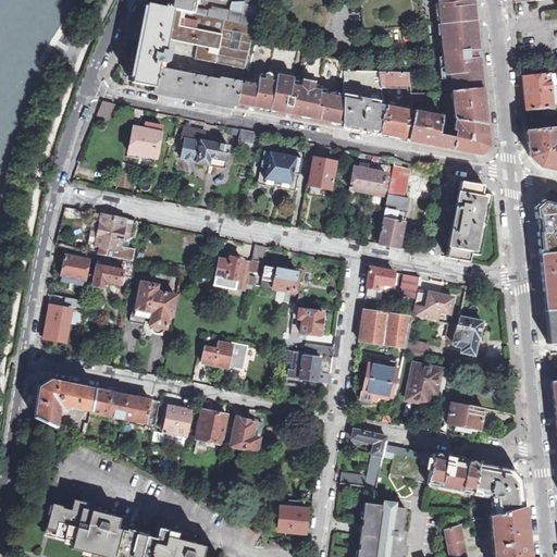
[(169,0),(168,9),(206,16),(208,10),(195,8),(196,0),(218,0),(224,1),(223,0),(169,0)]
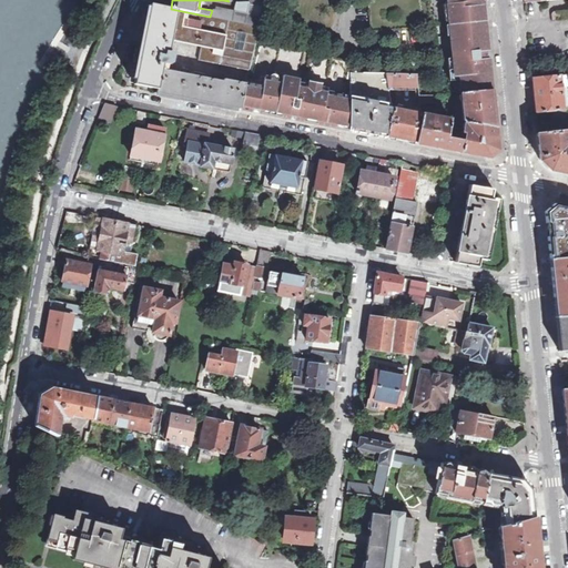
[(212,18),(259,27),(264,0),(249,0),(249,2),(236,2),(235,12),(216,8),(215,10),(213,10),(212,18)]
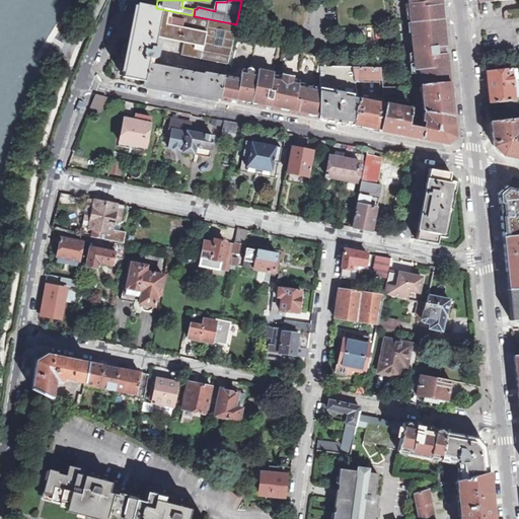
[(337,0),(340,30),(413,23),(443,20),(441,0),(337,0)]
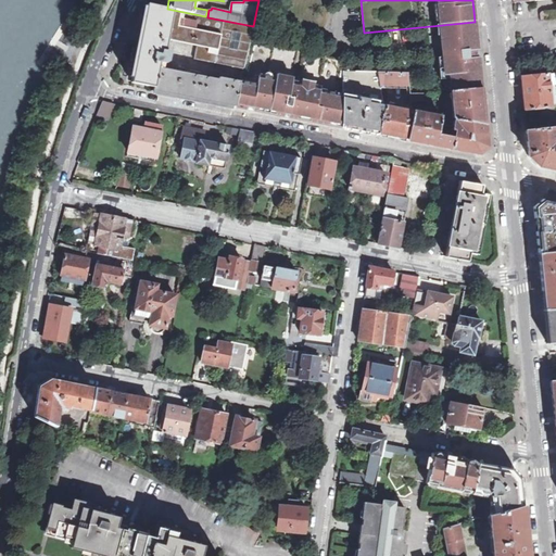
[(216,103),(237,108),(242,81),(228,79),(228,75),(220,74),(219,79),(184,73),(185,68),(176,67),(176,71),(162,68),(163,63),(165,63),(168,61),(169,51),(165,51),(168,40),(198,46),(194,59),(244,68),(253,26),(207,17),(205,16),(167,9),(146,3),(146,7),(147,7),(142,24),(136,61),(131,83),(154,87),(153,90),(161,92),(193,99),(216,103)]
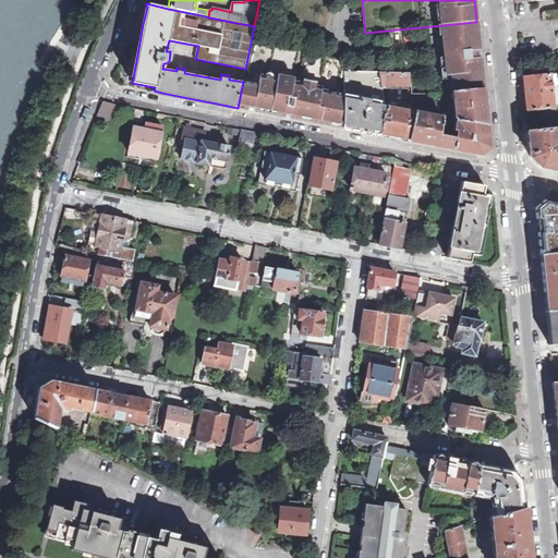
[(557,10),(545,12),(543,13),(542,15),(543,21),(557,20),(557,10)]
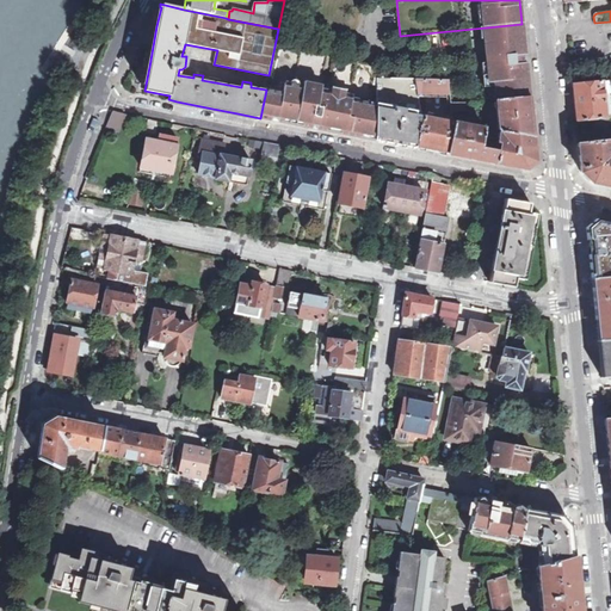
[(522,28),(522,24),(486,28),(487,39),(485,39),(488,79),(528,74),(525,61),(524,61),(523,55),(525,55),(524,51),(522,28)]
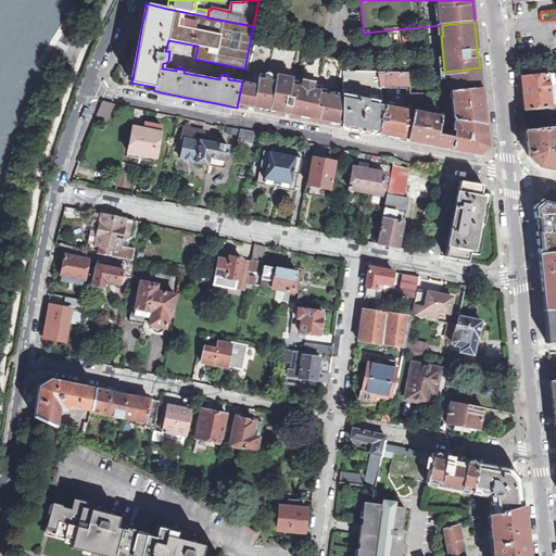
[(481,81),(480,67),(444,72),(445,75),(451,75),(452,90),(481,88),(481,81)]
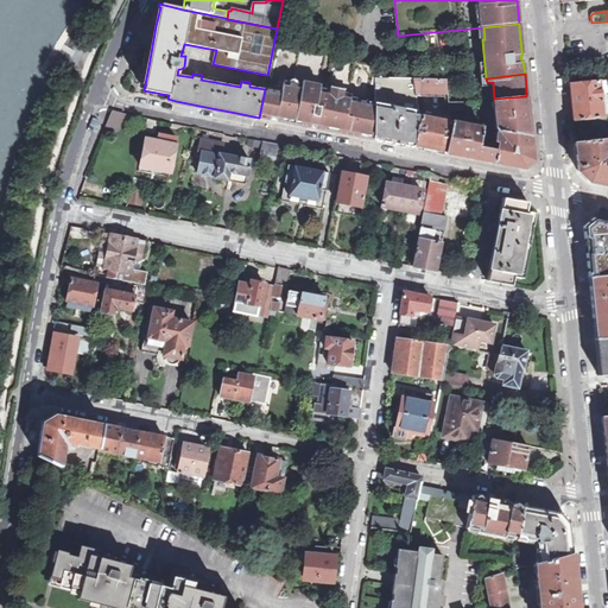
[(415,147),(420,115),(416,94),(413,80),(377,80),(375,105),(374,140),(391,143),(415,147)]
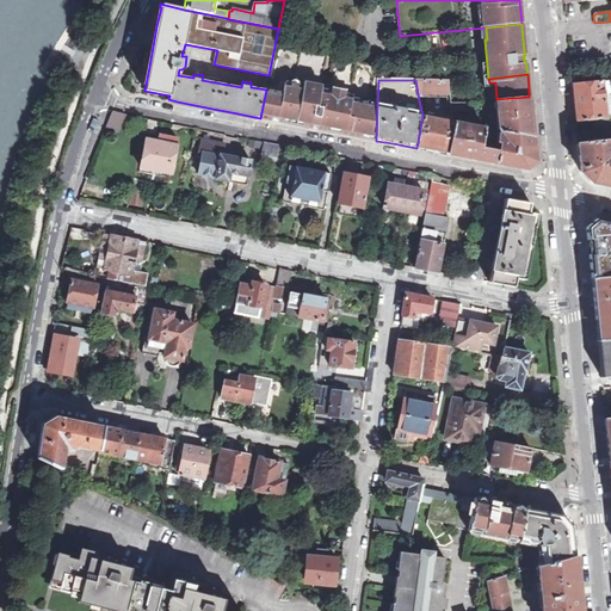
[(418,94),(450,94),(449,80),(415,80),(418,94)]
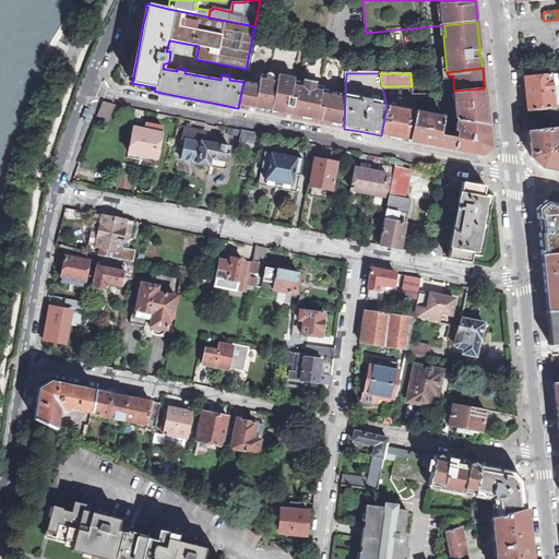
[(343,129),(344,129),(345,96),(321,92),(322,87),(294,82),(277,79),(260,75),(258,85),(244,82),(238,108),(257,111),(262,108),(272,109),(275,110),(277,115),(278,116),(298,119),(304,116),(309,117),(312,122),(329,126),(334,122),(343,123),(343,129)]
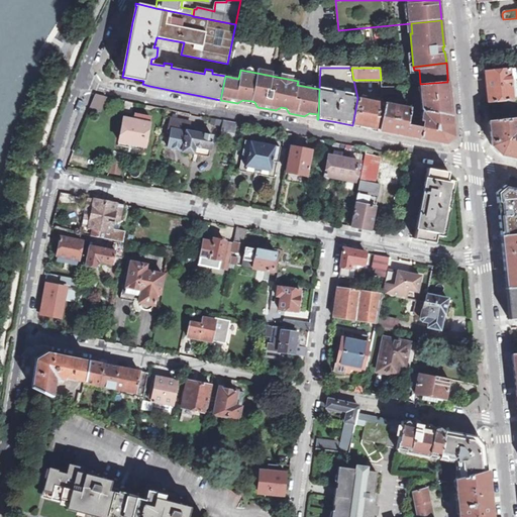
[(513,98),(516,97),(516,86),(515,70),(485,73),(487,89),(488,103),(513,100),(513,98)]
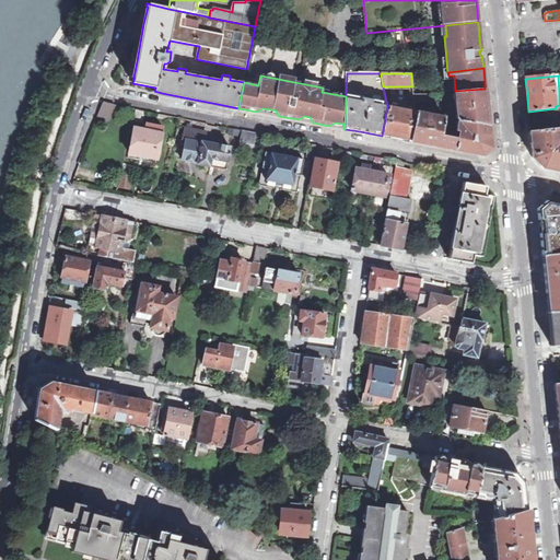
[(487,107),(485,89),(455,91),(458,119),(488,125),(487,107)]
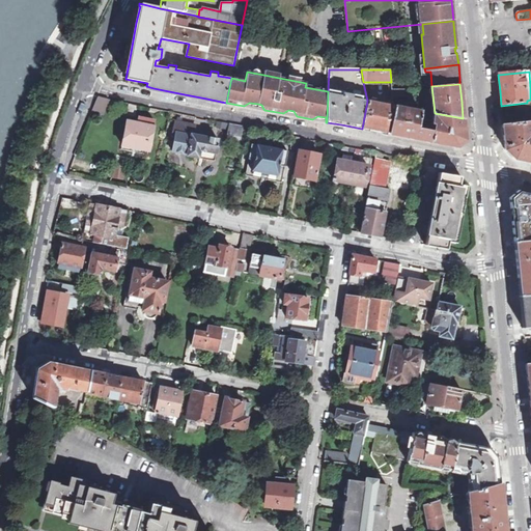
[(91,111),(102,115),(108,100),(98,98),(91,111)]
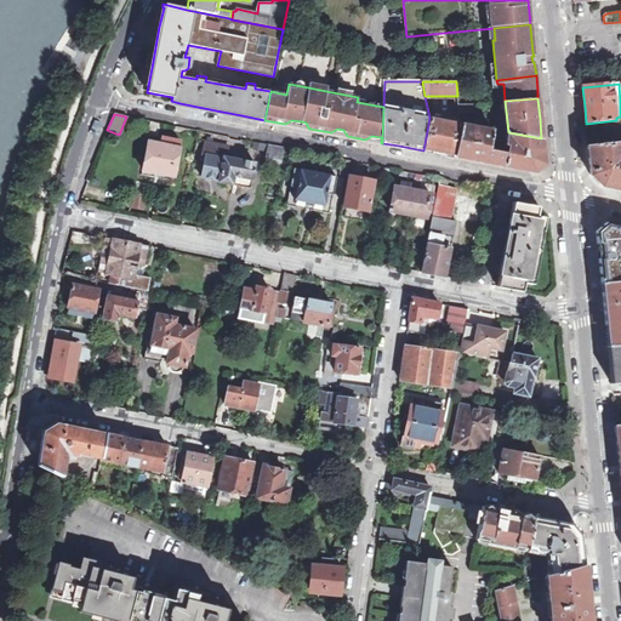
[(432,152),(455,157),(461,124),(429,118),(423,151),(432,152)]
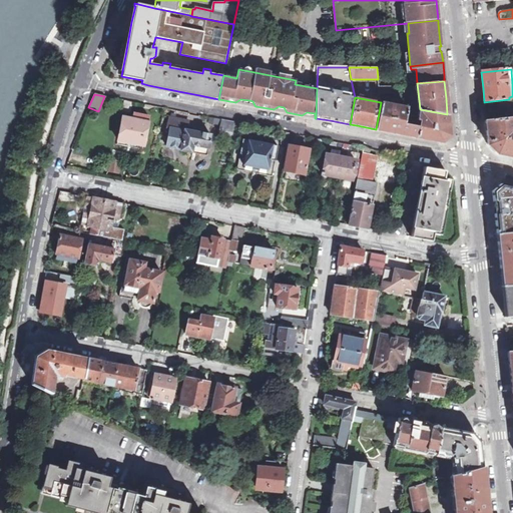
[(124,100),(122,111),(130,112),(132,102),(124,100)]
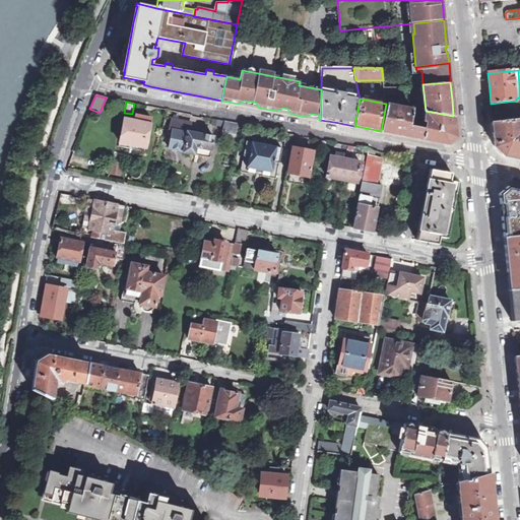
[(423,139),(426,129),(410,126),(413,109),(386,104),(381,131),(396,134),(423,139)]
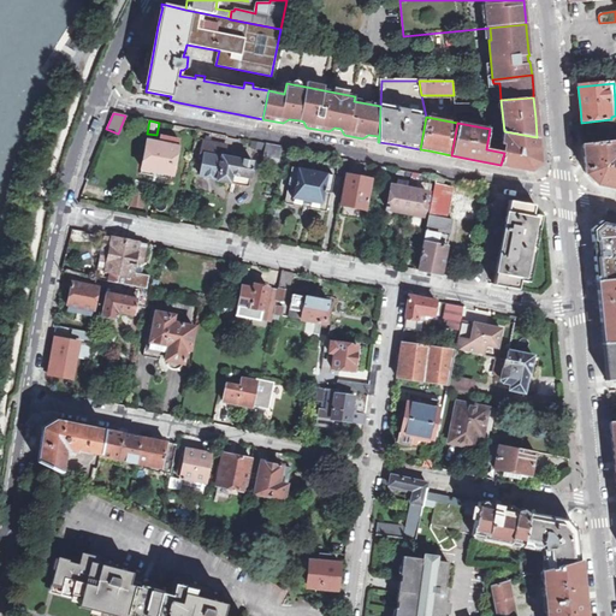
[(539,159),(537,137),(504,131),(502,146),(505,147),(504,153),(501,165),(531,171),(540,163),(539,159)]
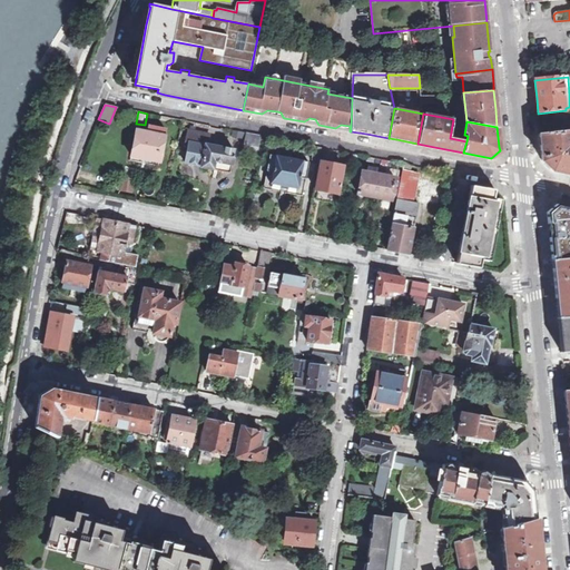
[(147,159),(160,161),(166,130),(154,128),(153,133),(137,129),(131,156),(147,159)]
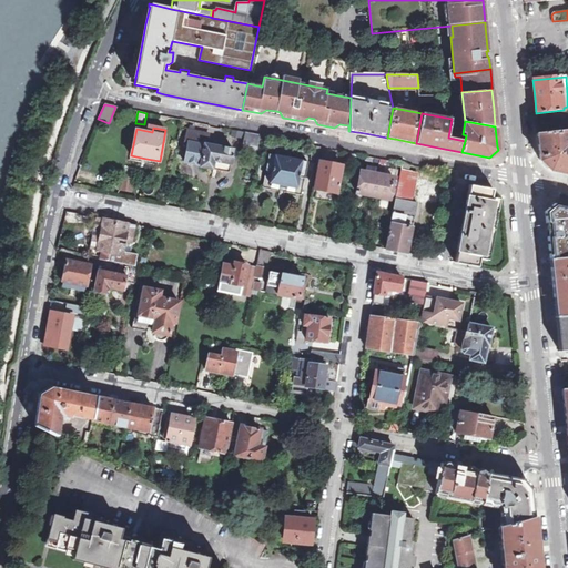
[(188,144),(184,162),(200,165),(200,166),(229,172),(233,150),(206,144),(209,133),(186,129),(184,143),(188,144)]
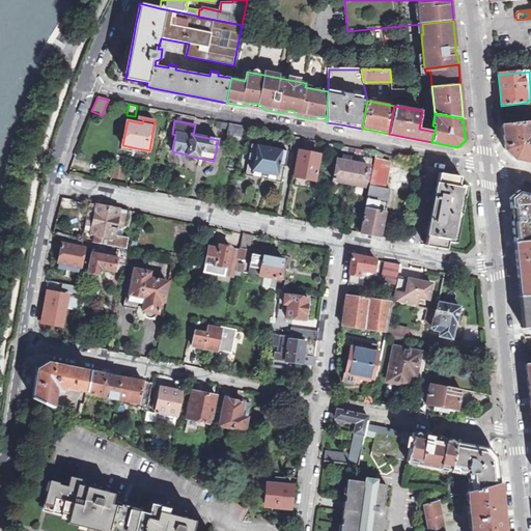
[(530,122),(503,126),(504,140),(505,149),(513,159),(524,161),(530,162),(530,122)]
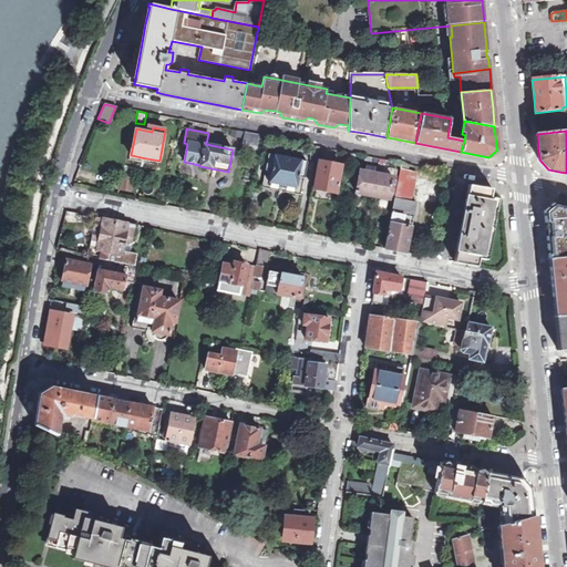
[(256,155),(258,138),(247,136),(244,153),(256,155)]
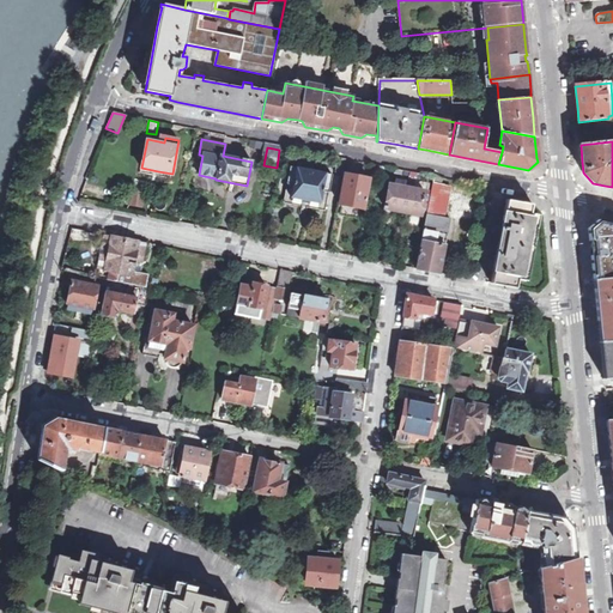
[(335,173),(343,174),(346,159),(338,157),(335,173)]
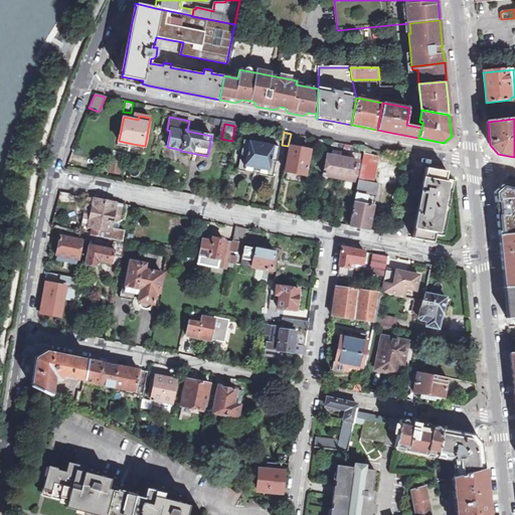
[(319,139),(315,138),(311,156),(320,158),(324,140),(319,139)]
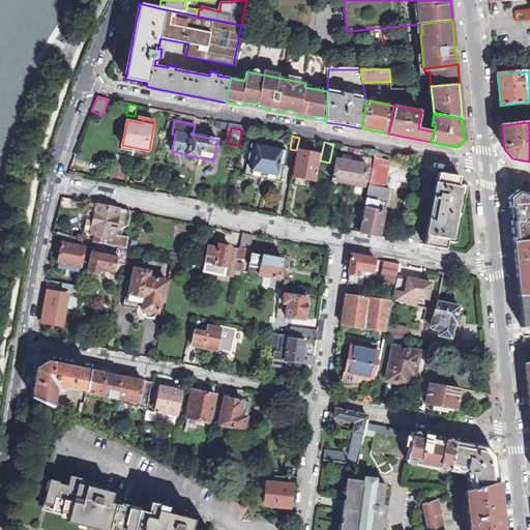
[(280,166),(285,167),(288,151),(252,145),(249,160),(255,160),(253,171),(265,174),(277,176),(280,166)]
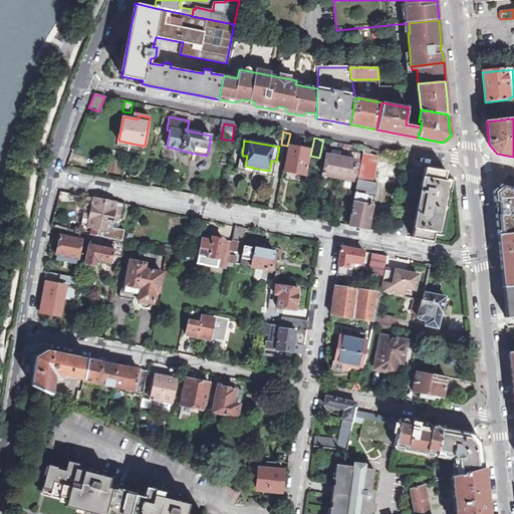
[(332,150),(331,156),(341,158),(344,144),(339,143),(338,146),(337,151),(332,150)]
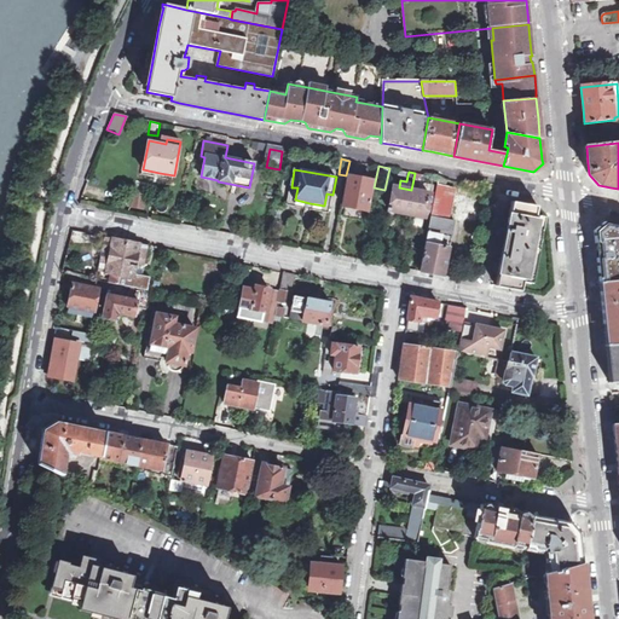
[(400,212),(429,218),(433,194),(421,191),(424,175),(415,173),(411,190),(399,187),(394,186),(388,210),(400,212)]
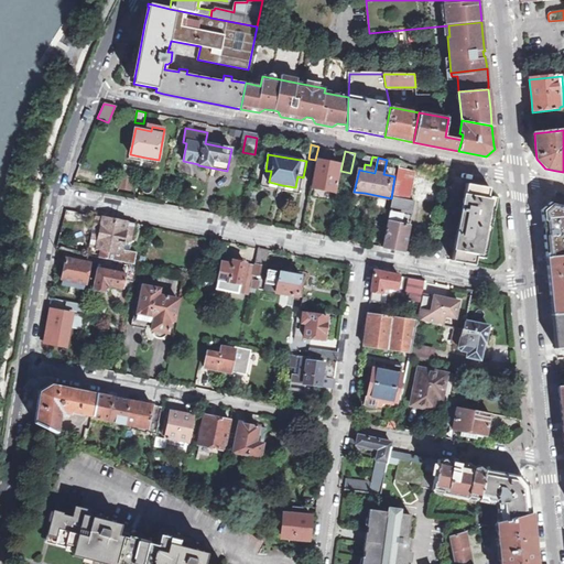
[(324,190),(335,192),(340,165),(317,161),(313,187),(324,190)]
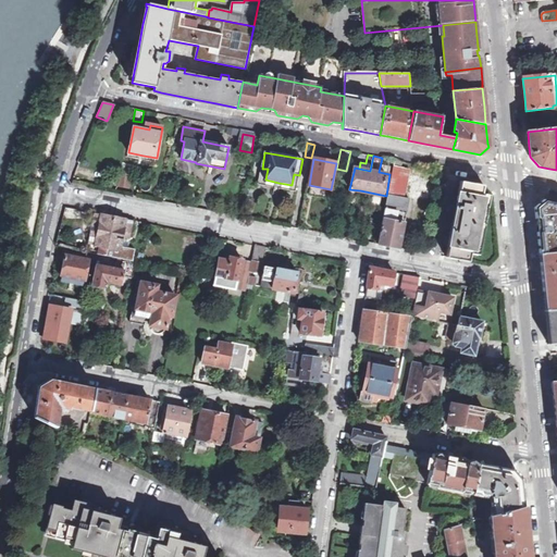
[(392,173),(408,175),(409,168),(400,166),(394,165),(392,173)]
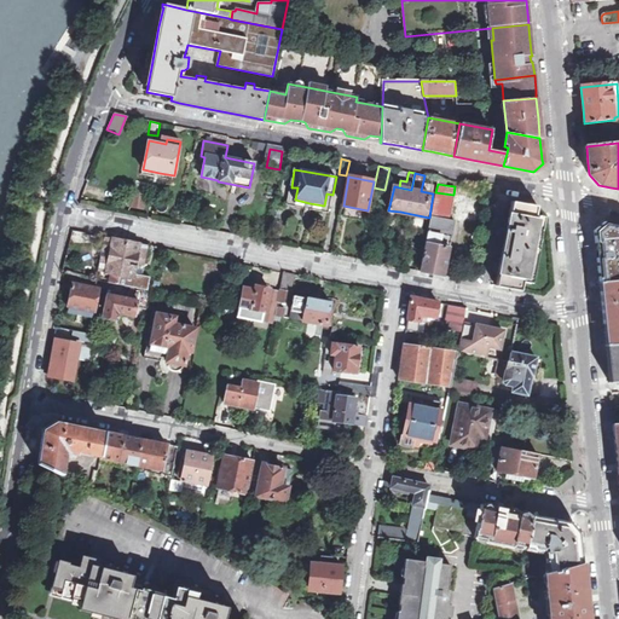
[(128,207),(143,209),(145,194),(131,191),(128,207)]
